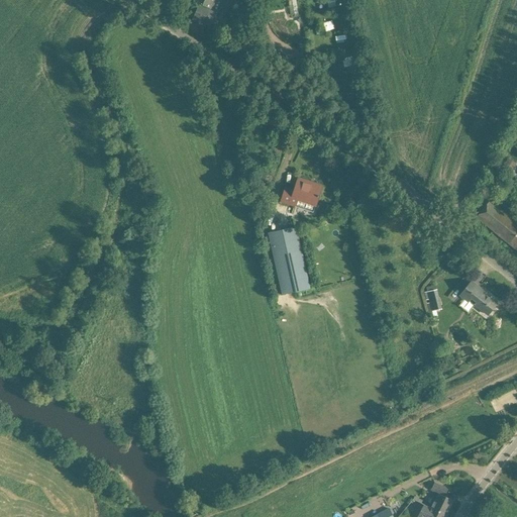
[(194,0),(193,1),(199,4),(192,20),(209,28),(213,20),(219,23),(229,0),(194,0)]
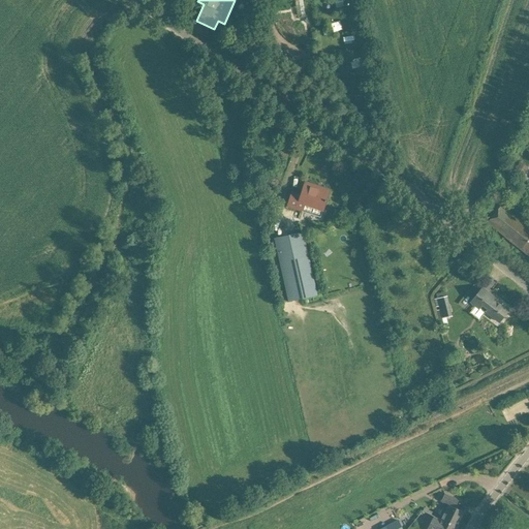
[(289,0),(293,19),(301,18),(297,0),(289,0)]
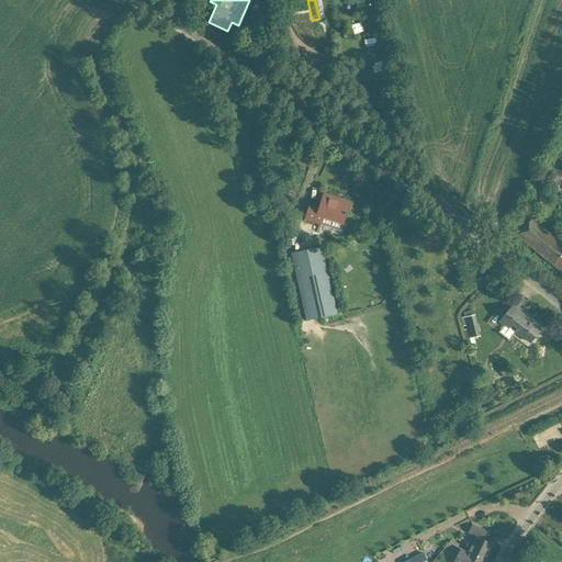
[(322,32),(321,25),(305,29),(306,34),(322,32)]
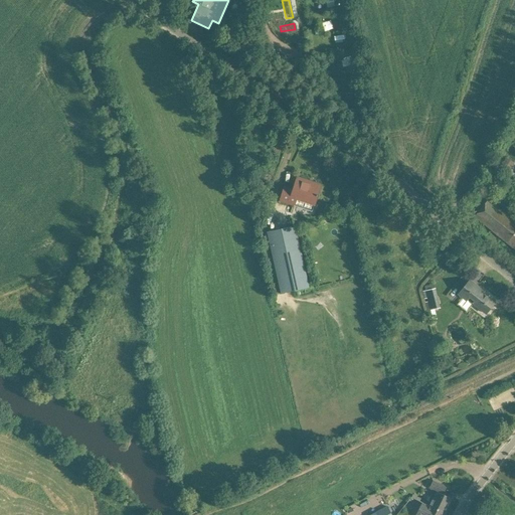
[(358,32),(335,33),(336,47),(358,46),(358,32)]
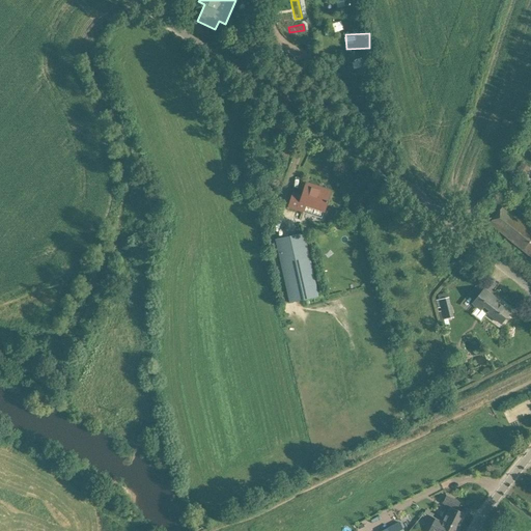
[(354,75),(373,67),(368,53),(348,60),(354,75)]
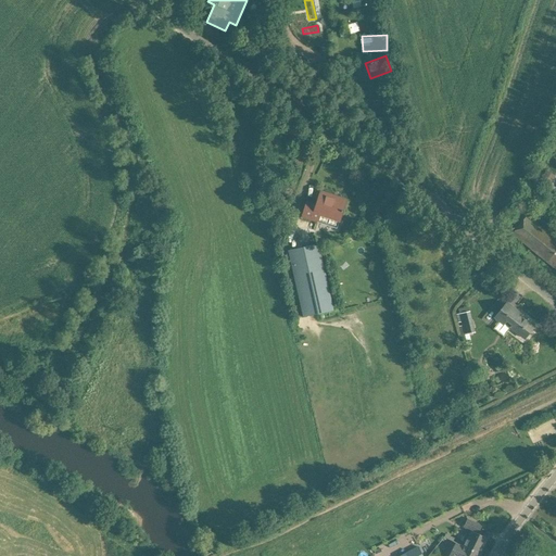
[(543,179),(554,184),(555,178),(555,174),(547,171),(543,179)]
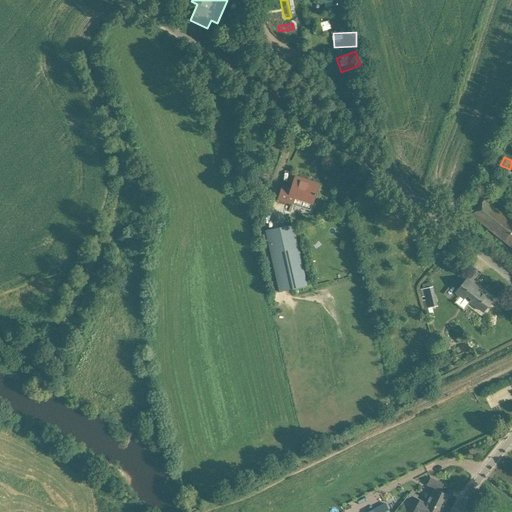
[(282,186),(279,196),(278,199),(292,204),(295,197),(313,203),(316,194),(319,184),(318,184),(317,187),(304,182),(305,180),(295,176),(291,189),(282,186)]
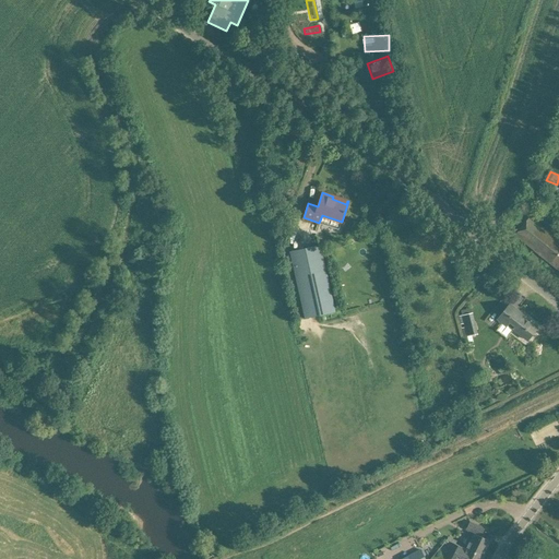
[(558,239),(530,216),(522,227),(514,235),(558,270),(558,239)]
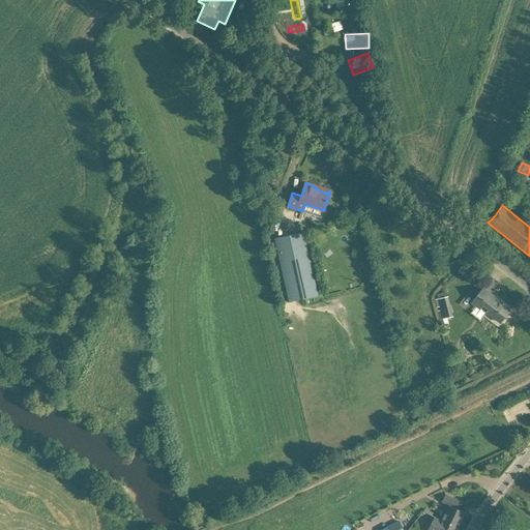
[(303,233),(275,239),(289,301),(318,295),(303,233)]
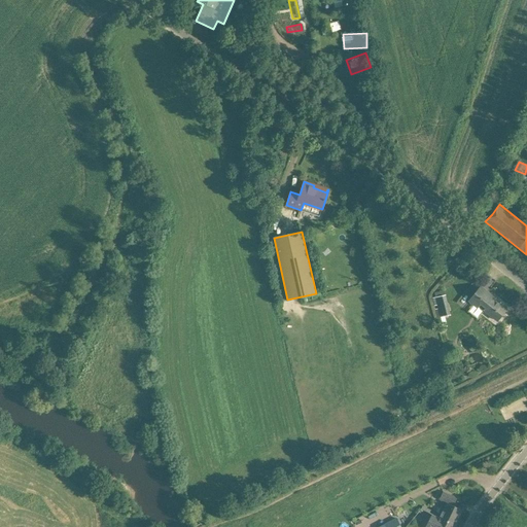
[(479,306),(489,315),(497,321),(506,310),(493,300),(494,297),(481,286),(473,294),(469,301),(478,308),(479,306)]
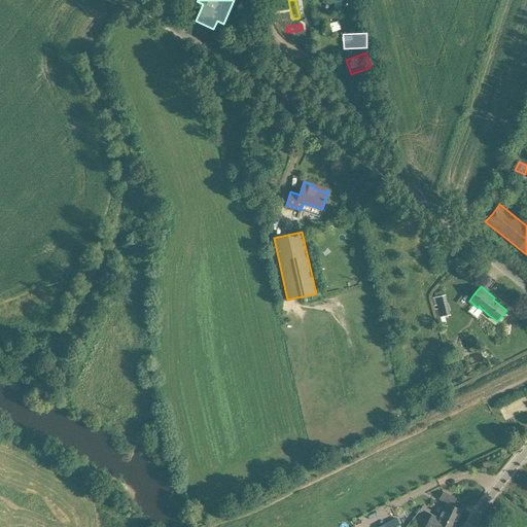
[(437,318),(450,315),(445,295),(432,299),(437,318)]
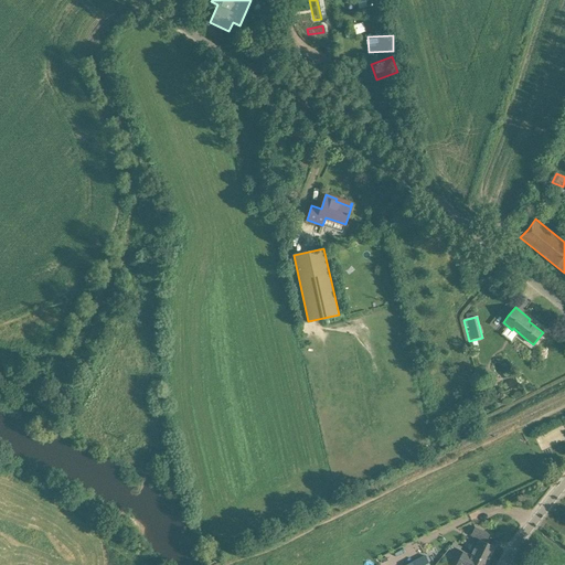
[(535,437),(542,450),(564,438),(564,428),(563,424),(535,437)]
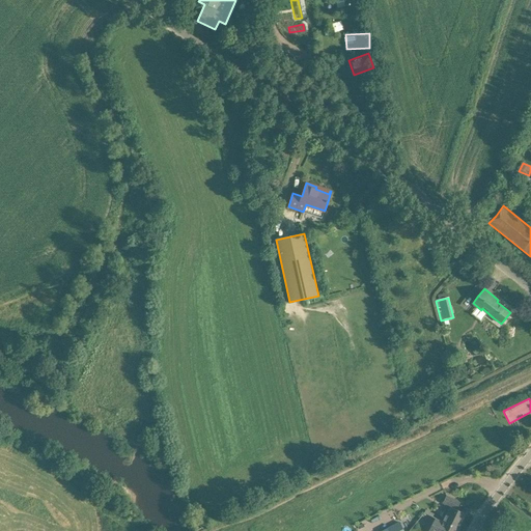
[(443,522),(458,529),(466,513),(456,509),(460,502),(446,496),(443,503),(450,506),(443,522)]
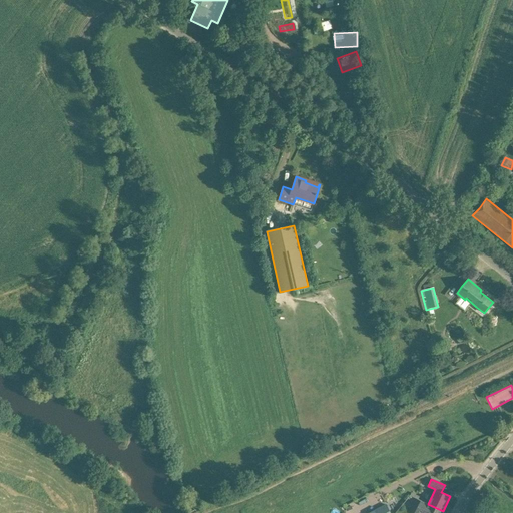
[(417,499),(420,493),(414,489),(411,496),(417,499)]
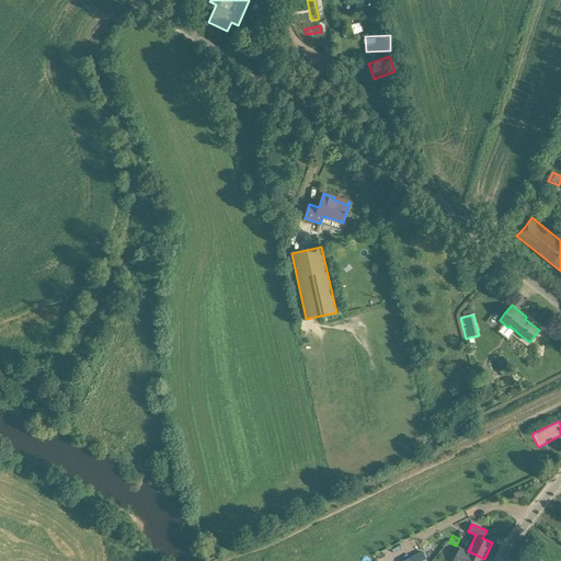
[(459,548),(453,560),(483,560),(484,559),(468,551),(459,548)]
